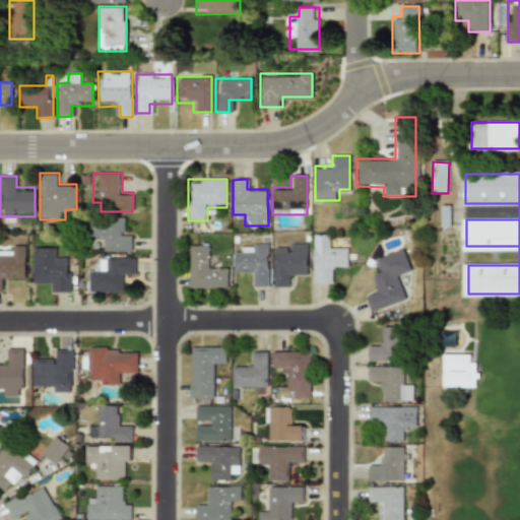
[(132,252),(132,230),(122,230),(122,218),(88,217),(88,240),(101,241),(101,252),(132,252)]
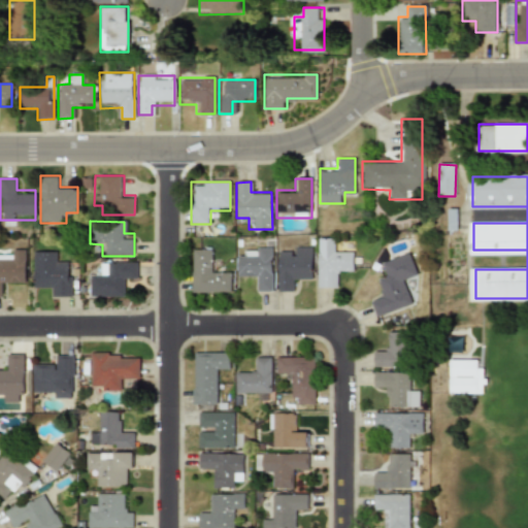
[(353,249),(334,249),(334,238),(317,238),(317,289),(338,289),(338,275),(349,275),(349,271),(354,271),(353,249)]
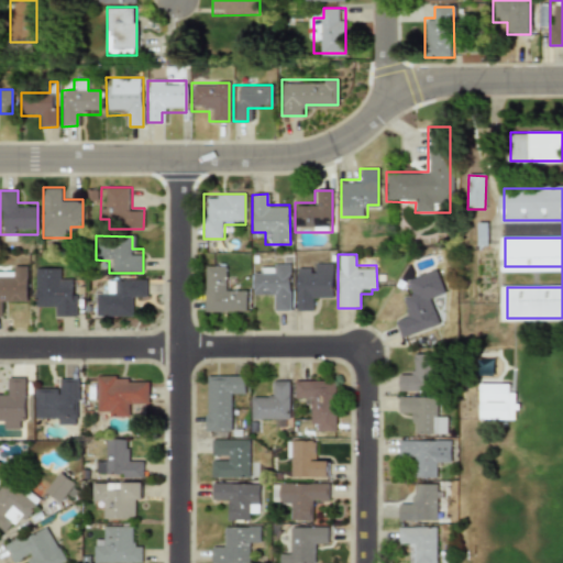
[(332,263),(296,263),(296,311),(308,311),(308,299),(332,299),(332,263)]
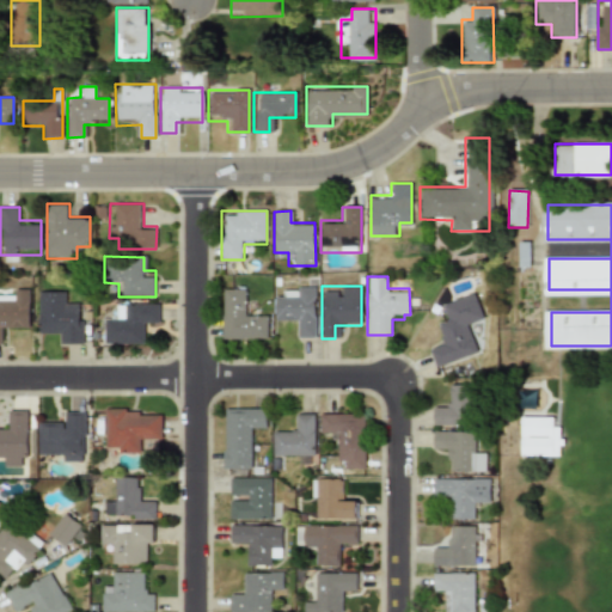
[(316,287),(282,287),(282,299),(273,299),(273,325),(295,325),(295,338),(316,338),(316,287)]
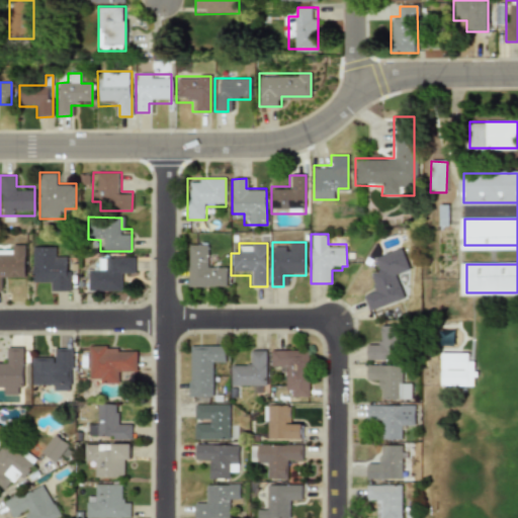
[(25,280),(25,245),(0,245),(0,291),(5,291),(5,280),(25,280)]
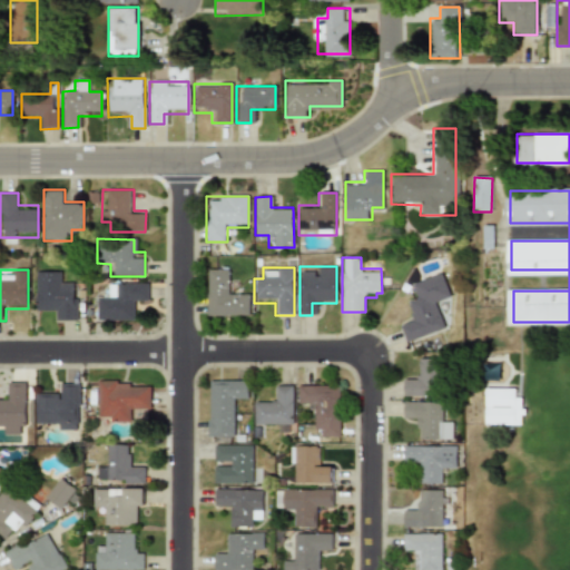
[(249,316),(249,293),(227,293),(227,269),(206,269),(206,316),(249,316)]
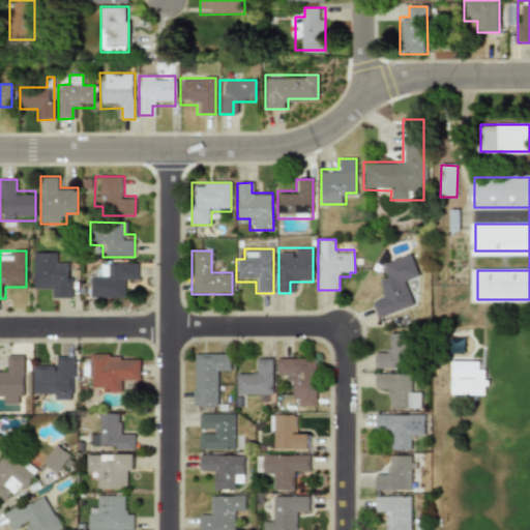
[(33,289),(53,289),(53,299),(72,299),(72,264),(60,264),(60,253),(33,253),(33,289)]
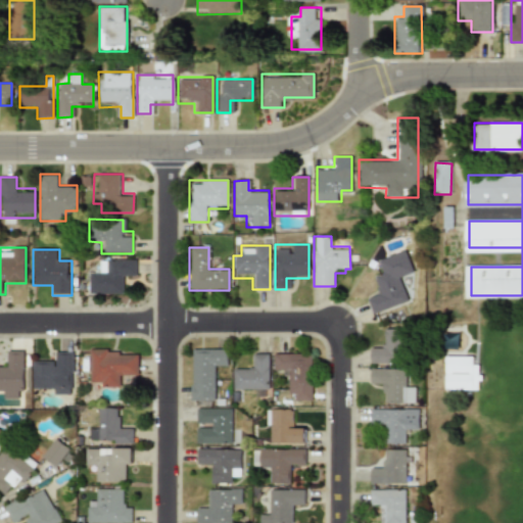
[(410,302),(402,277),(413,274),(406,250),(378,258),(382,272),(371,275),(375,292),(366,295),(371,314),(410,302)]
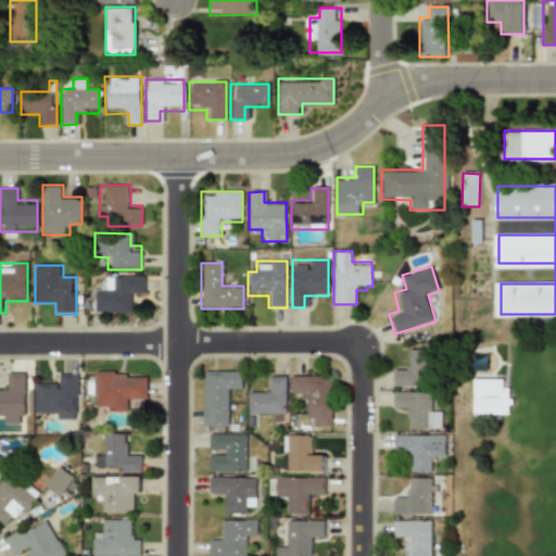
[(133,313),(133,294),(143,294),(143,276),(105,276),(105,289),(93,289),(93,313),(133,313)]
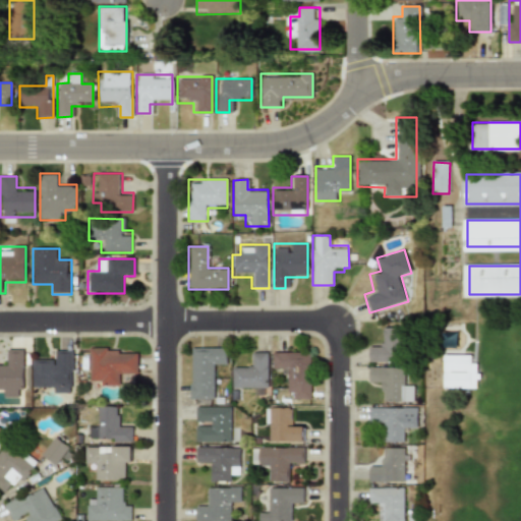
[(368,362),(403,362),(403,327),(380,327),(380,347),(368,347),(368,362)]
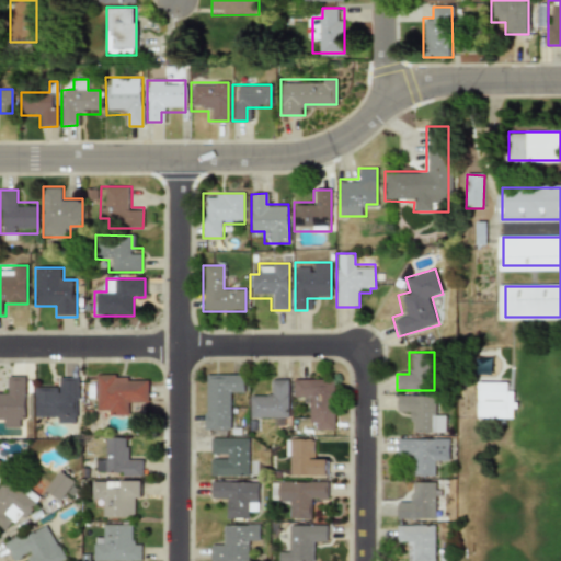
[(244,374),(204,374),(204,430),(231,430),(231,396),(244,396),(244,374)]
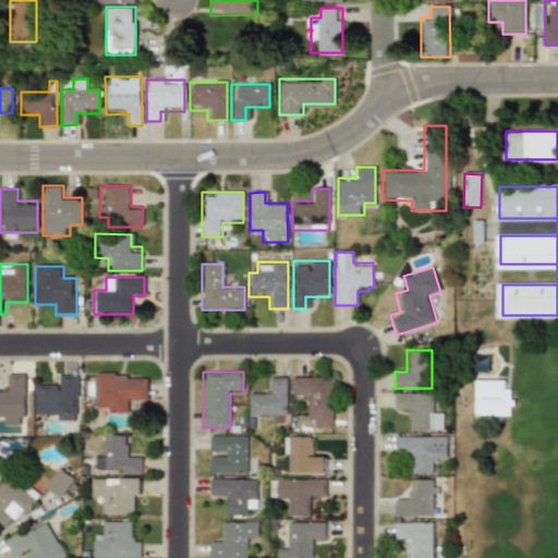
[(0,425),(25,425),(25,373),(3,373),(3,391),(0,391),(0,425)]
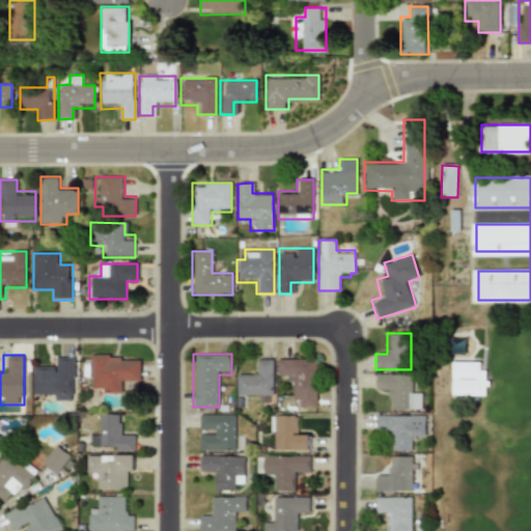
[(140,383),(140,356),(90,356),(90,393),(120,393),(120,383),(140,383)]
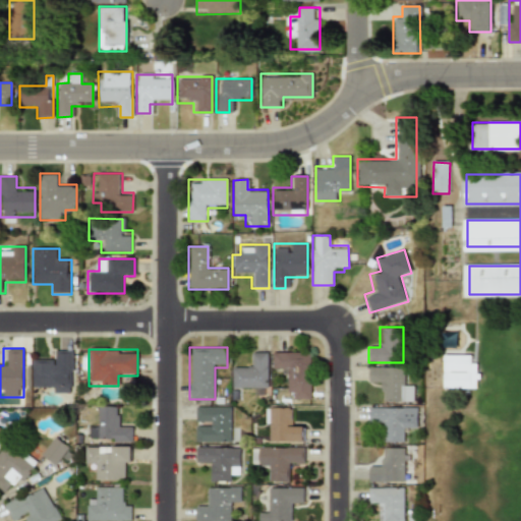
[(32,392),(73,392),(73,350),(53,350),(53,360),(32,360),(32,392)]
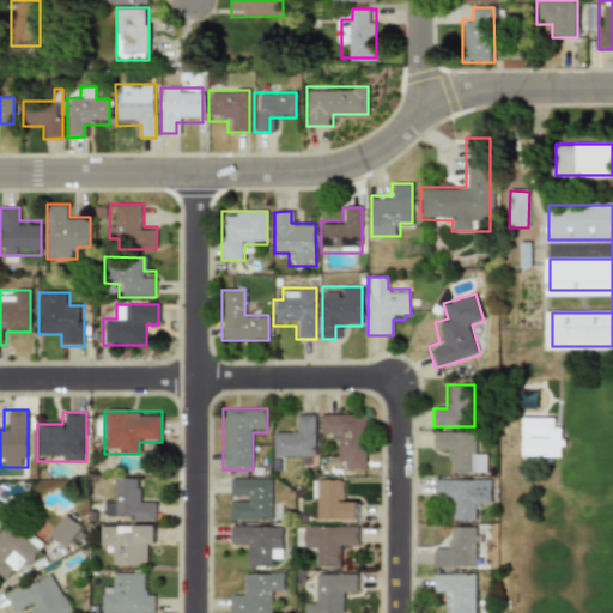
[(365,469),(365,413),(321,414),(321,439),(334,439),(334,456),(341,456),(343,469),(365,469)]
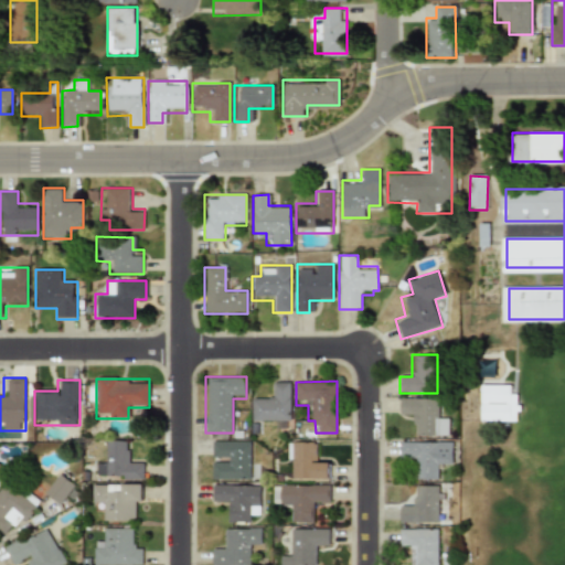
[(290,383),(275,383),(275,395),(252,395),(252,423),(290,423),(290,383)]
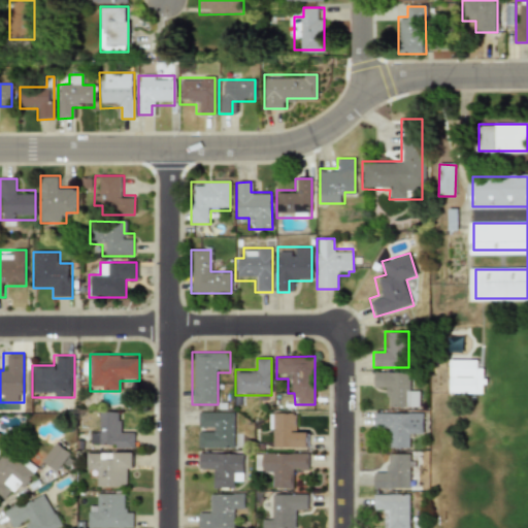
[(483,395),(484,369),(477,369),(477,361),(450,360),(450,394),(483,395)]
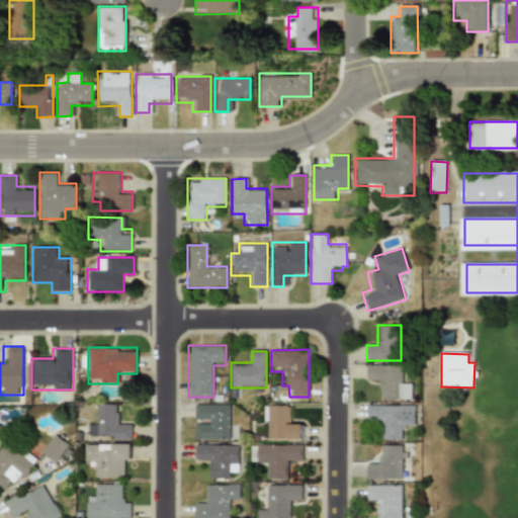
[(376,400),(410,400),(410,379),(401,379),(401,365),(365,365),(365,376),(376,376),(376,400)]
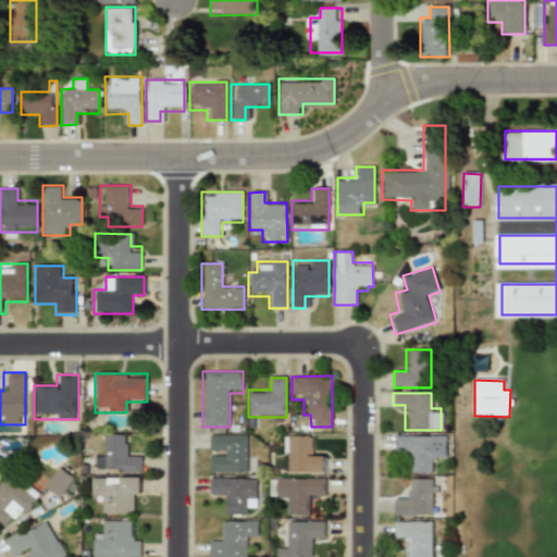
[(140,472),(140,459),(128,459),(130,435),(106,434),(106,457),(94,457),(94,472),(140,472)]
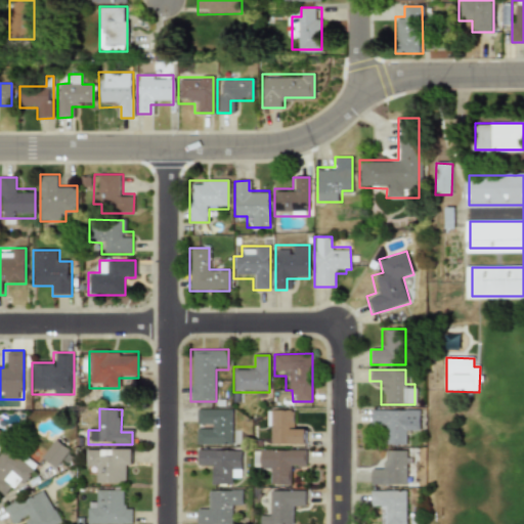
[(197,409),(197,444),(231,444),(231,409),(197,409)]
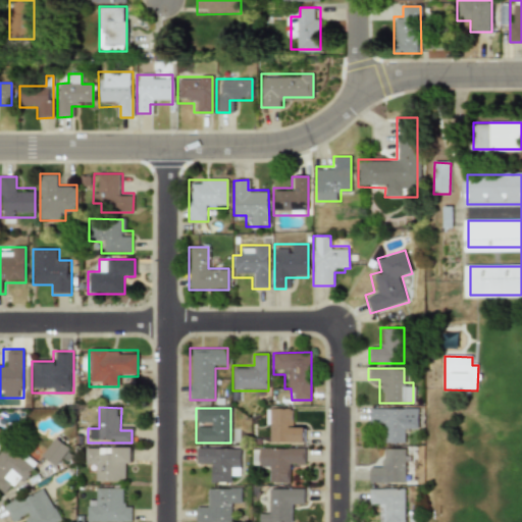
[(294,408),(267,408),(267,442),(303,442),(303,426),(294,426),(294,408)]
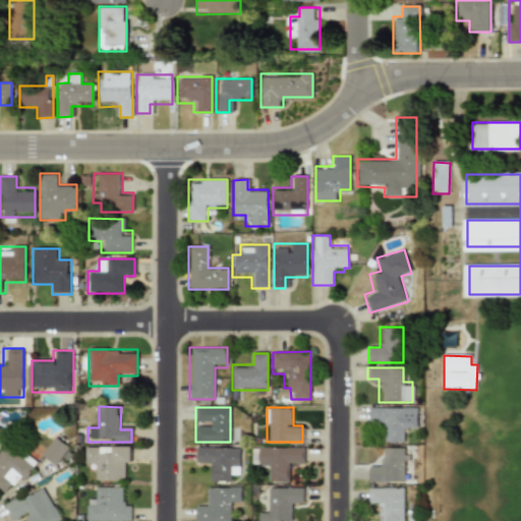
[(416,430),(416,407),(368,407),(367,418),(380,418),(380,442),(405,442),(405,430),(416,430)]
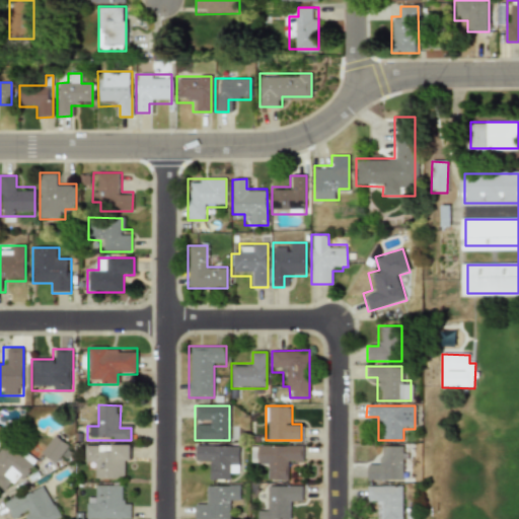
[(68,446),(54,435),(40,452),(54,463),(68,446)]
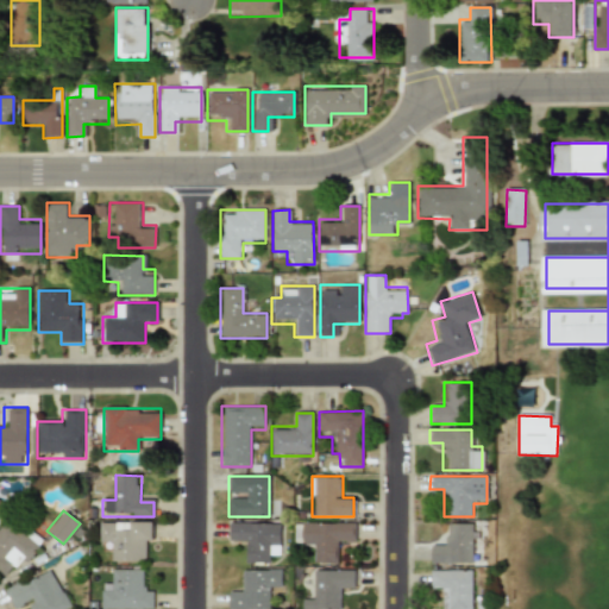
[(41,540),(8,516),(0,527),(0,567),(13,578),(41,540)]
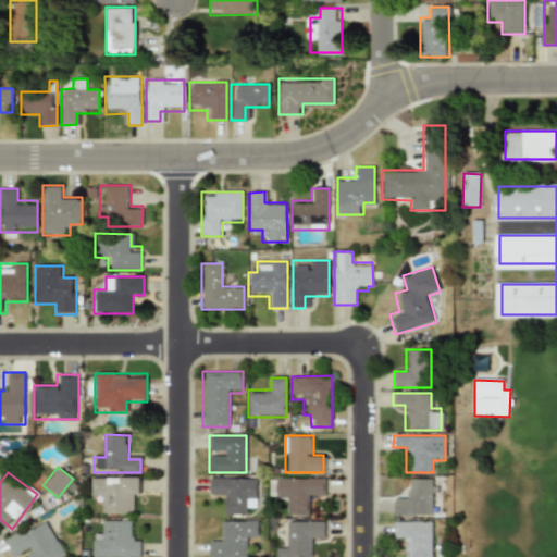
[(256,505),(257,477),(209,477),(209,491),(221,491),(221,515),(245,516),(245,505),(256,505)]
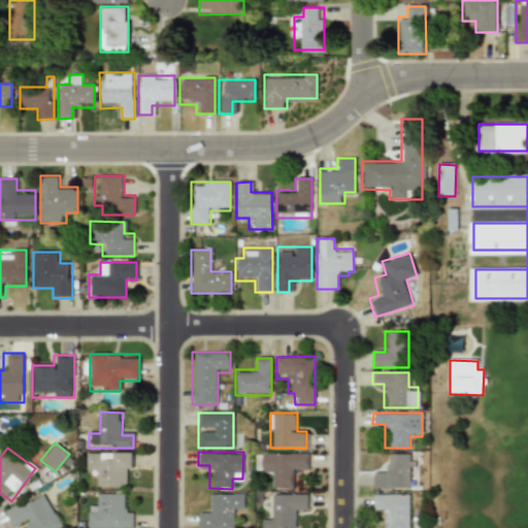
[(97,487),(122,487),(122,475),(133,475),(133,453),(86,453),(86,475),(97,475),(97,487)]
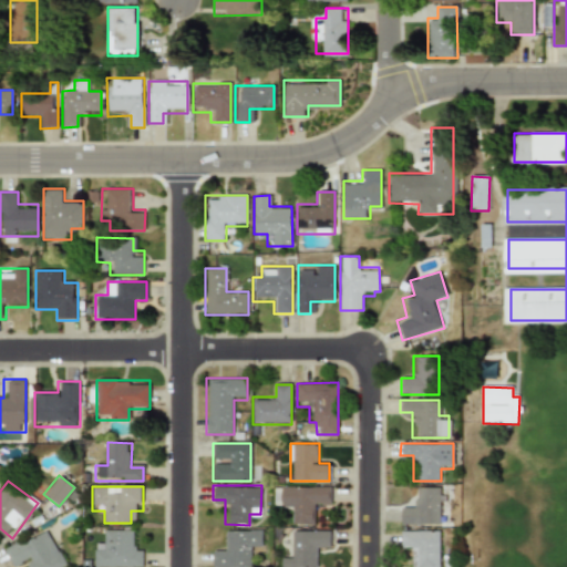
[(276,486),(276,512),(294,512),(294,525),(318,525),(318,502),(330,502),(330,486),(276,486)]
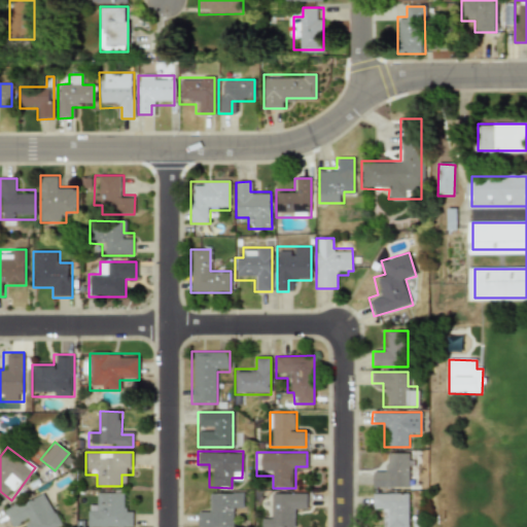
[(409,452),(385,452),(385,470),(374,470),(374,488),(409,488),(409,452)]
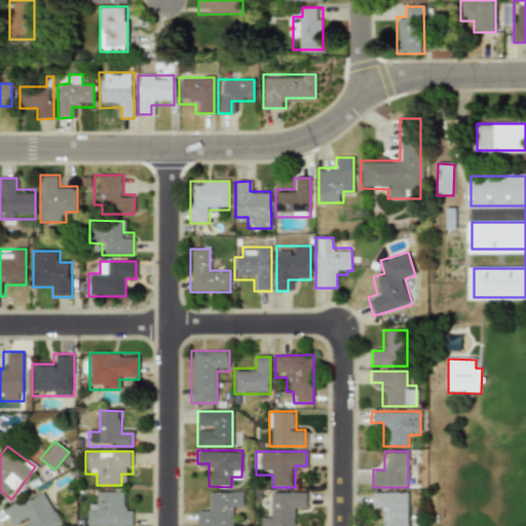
[(3,508),(10,525),(13,525),(23,522),(24,525),(61,525),(45,490),(3,508)]
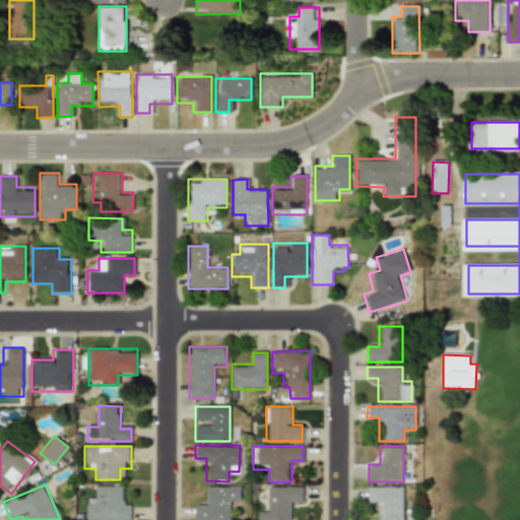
[(130,519),(130,498),(120,498),(120,485),(95,485),(95,497),(84,497),(84,519),(130,519)]
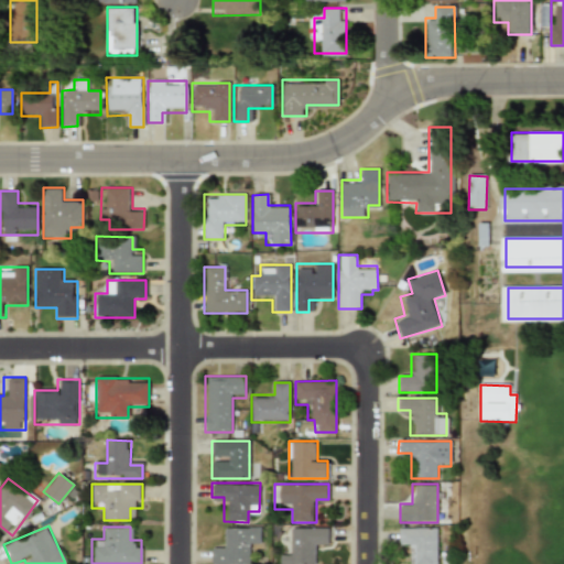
[(249,563),(250,539),(261,539),(261,528),(223,527),(223,543),(213,543),(213,563),(249,563)]
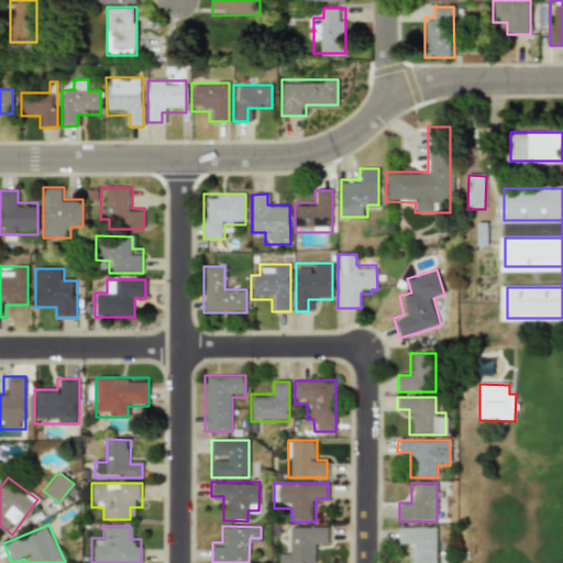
[(410,562),(435,562),(435,526),(398,526),(398,540),(410,540),(410,562)]
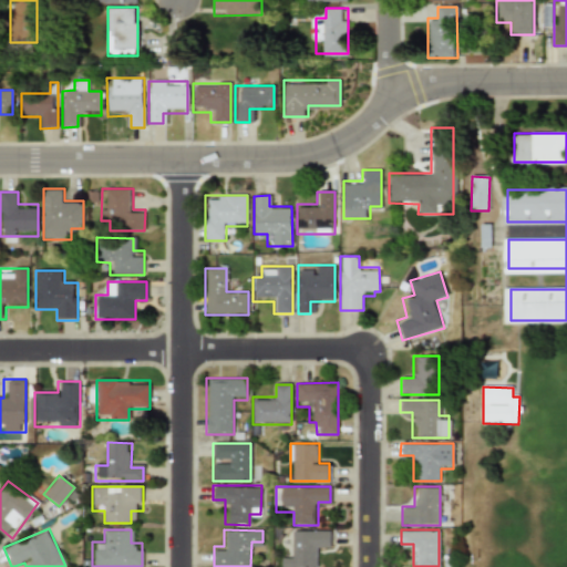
[(318,566),(318,543),(329,544),(329,531),(294,531),(294,556),(281,556),(281,566),(318,566)]
